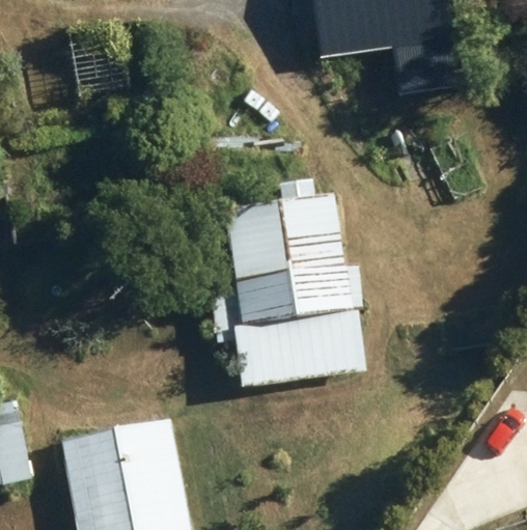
[(451,0),(310,0),(317,55),(392,46),(398,92),(463,85),(451,0)]
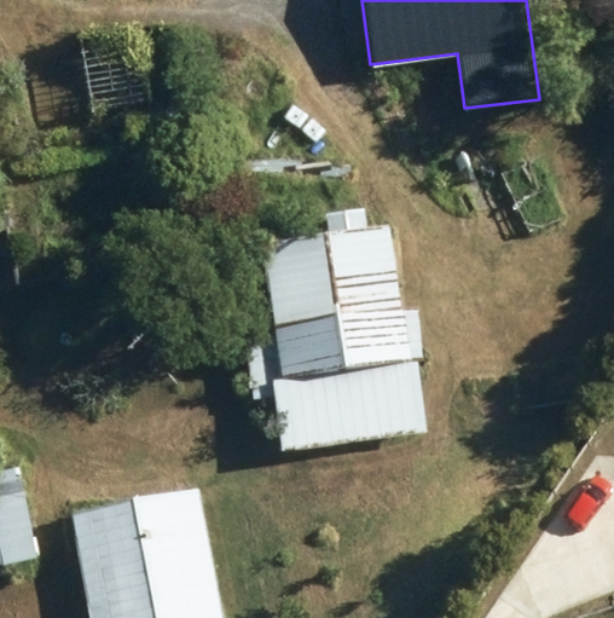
[(138,27),(79,35),(92,113),(150,104),(138,27)]
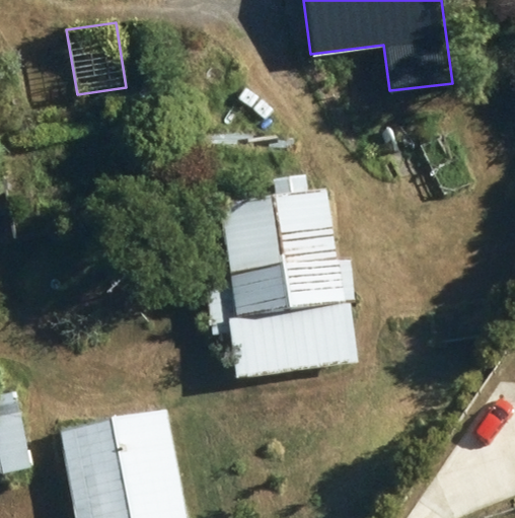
[(272,177),(275,198),(221,205),(230,272),(205,275),(213,334),(231,331),(237,379),(359,363),(351,305),(357,304),(351,255),(337,257),(326,187),(307,190),(305,173),(272,177)]
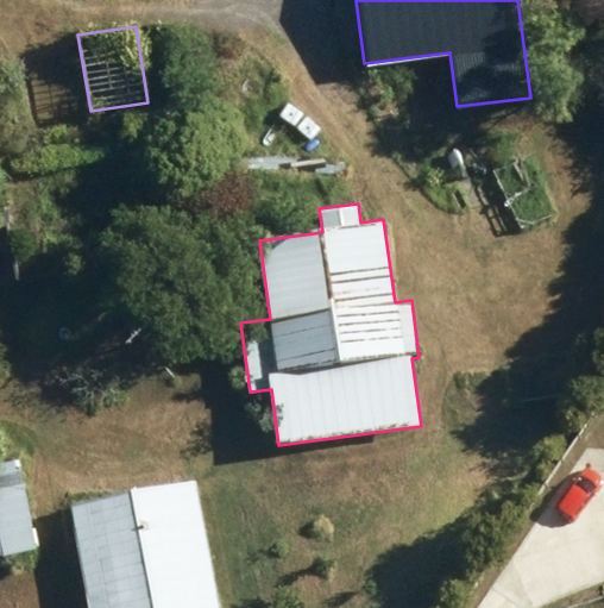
[(39,549),(23,458),(0,462),(0,540),(2,556),(39,549)]
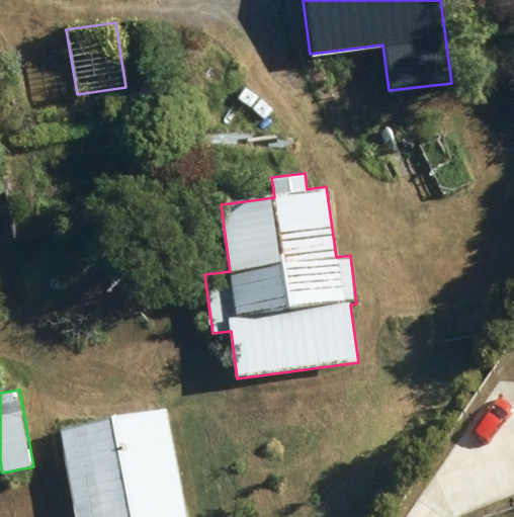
[(190,516),(170,407),(59,428),(75,516),(190,516)]
